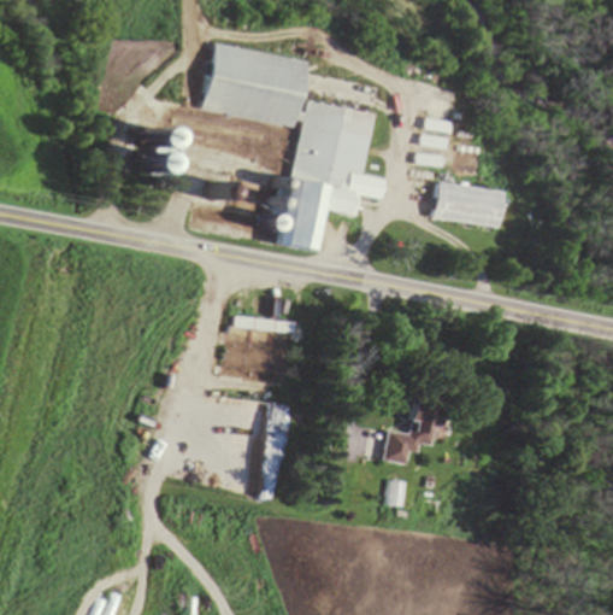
[(204,110),(300,126),(281,246),(318,252),(325,210),(359,215),(363,195),(384,199),(388,179),(365,175),(375,112),(302,100),(308,58),(214,44),(204,110)]
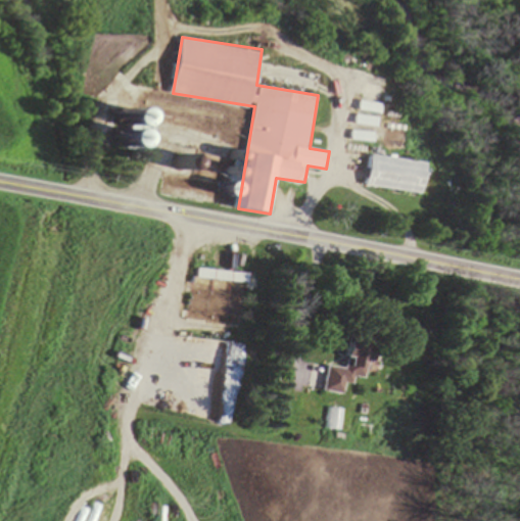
[(117,146),(154,151),(159,115),(122,110),(117,146)]
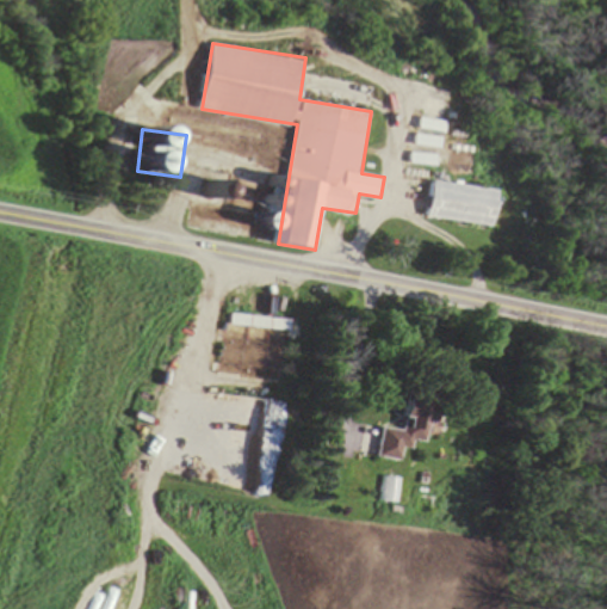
[(431,215),(495,225),(500,189),(435,179),(431,215)]
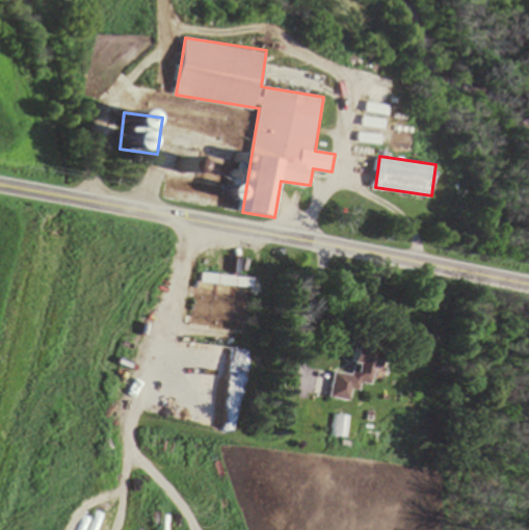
[(239,285),(240,274),(205,272),(205,283),(239,285)]
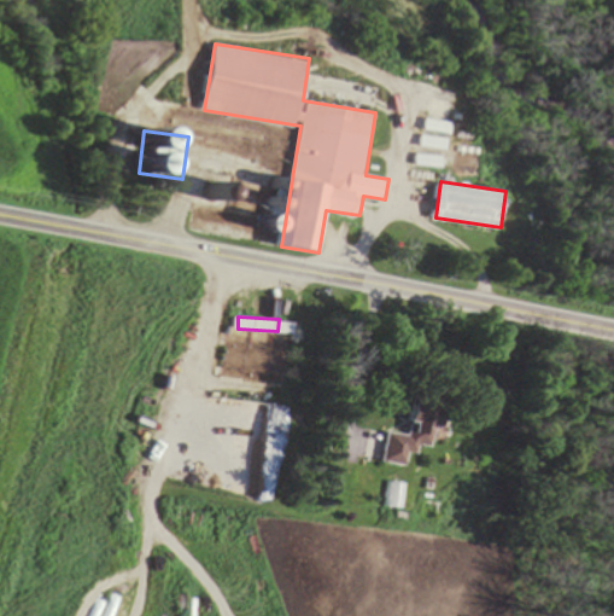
[(390,430),(386,460),(409,463),(410,451),(420,452),(421,441),(433,443),(438,406),(413,404),(409,433),(390,430)]
